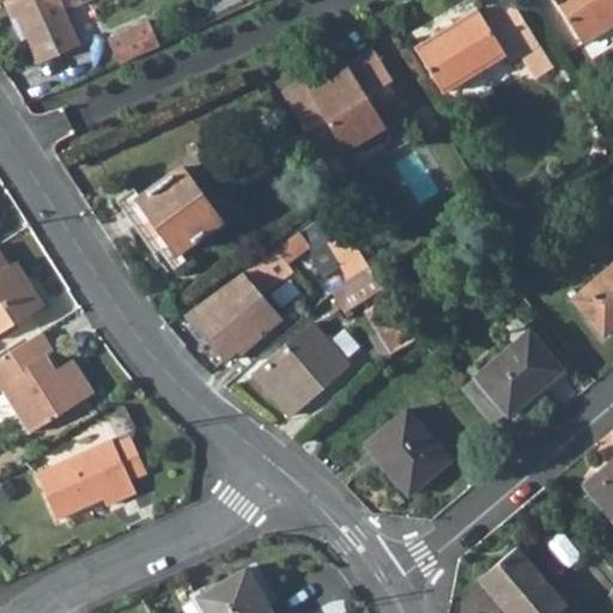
[(2,0),(11,18),(16,16),(26,37),(38,62),(80,44),(60,0),(71,0),(73,5),(83,0),(2,0)]
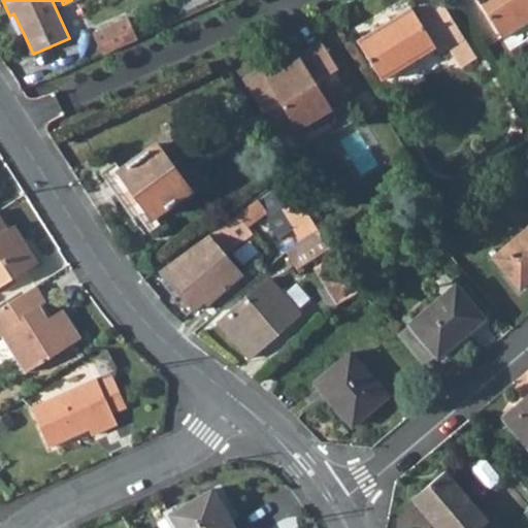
[(357,39),(381,79),(434,47),(438,55),(449,48),(464,39),(440,0),(417,14),(413,7),(357,39)]
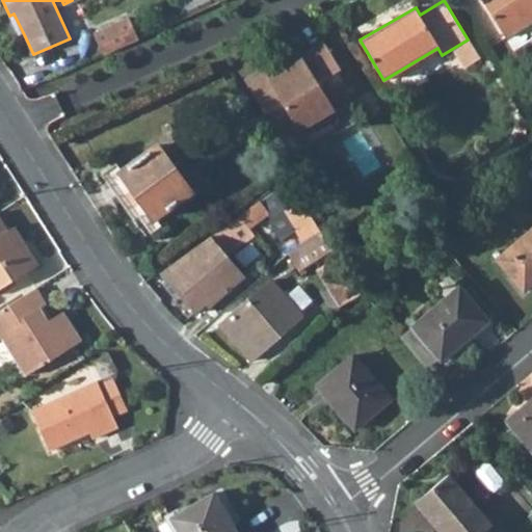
[(531,0),(481,0),(506,37),(531,20),(531,0)]
